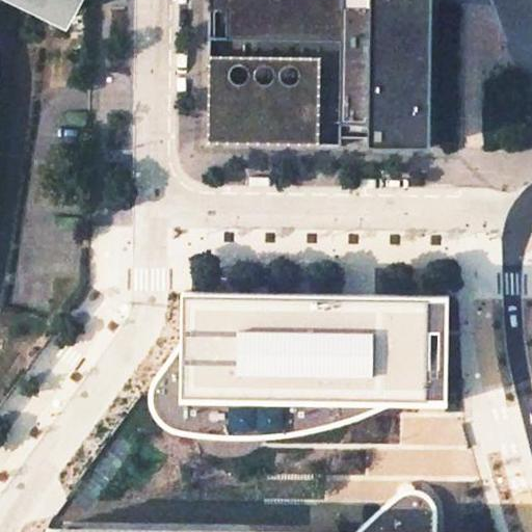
[(6,0),(44,17),(61,17),(69,0),(6,0)]
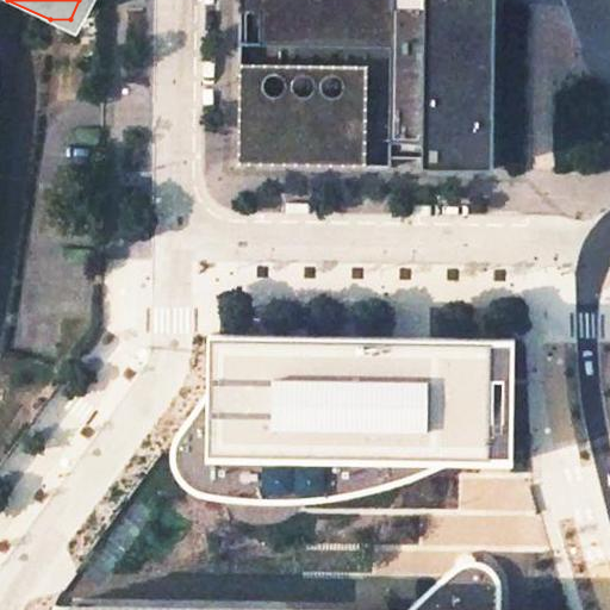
[(240,0),(240,47),(390,48),(392,157),(422,157),(422,169),(493,170),(495,0),(240,0)]
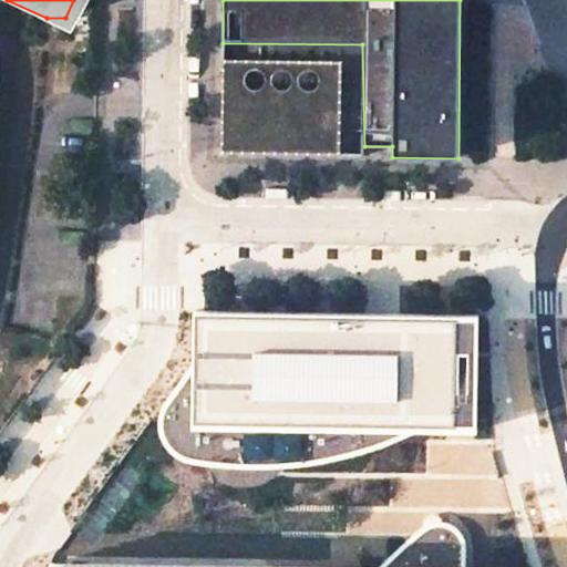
[(341,71),(222,69),(220,155),(340,156),(341,71)]
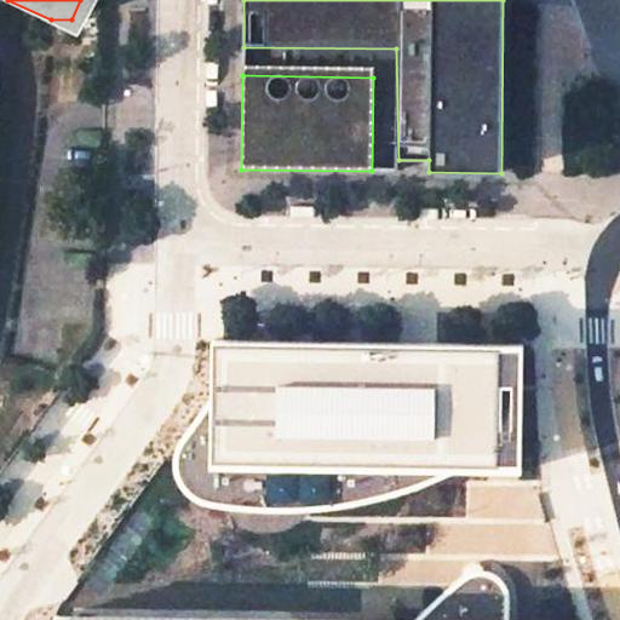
[(405,342),(210,339),(210,395),(193,418),(183,432),(178,441),(174,452),(174,460),(176,470),(182,480),(188,488),(196,494),(207,498),(219,500),(242,501),(260,503),(275,504),(296,503),(317,500),(343,498),(365,492),(385,487),(409,478),(426,471),(446,463),(455,454),(484,455),(486,350),(464,350),(464,343),(405,342)]
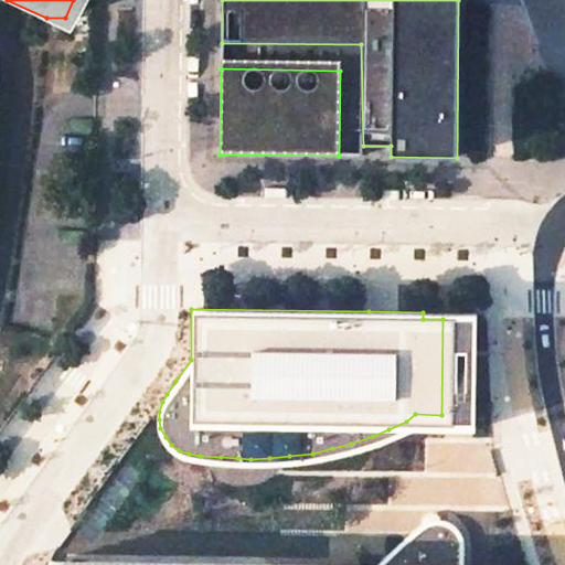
[(368,564),(24,561),(23,564),(492,564),(456,564),(456,547),(447,530),(430,524),(413,531),(390,546),(368,564)]
